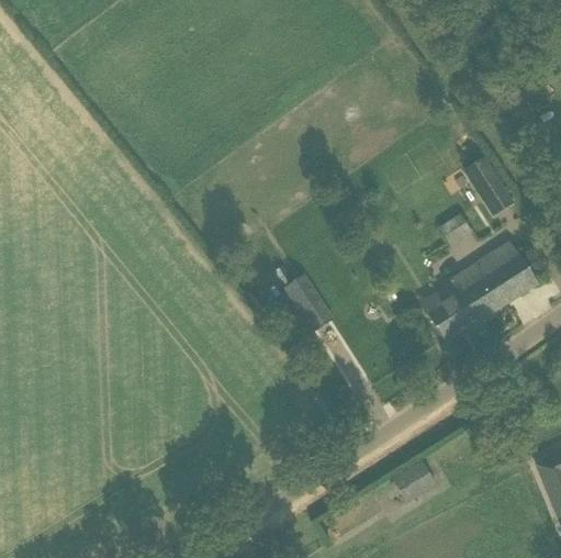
[(463,168),(493,215),(515,201),(485,155),(463,168)]
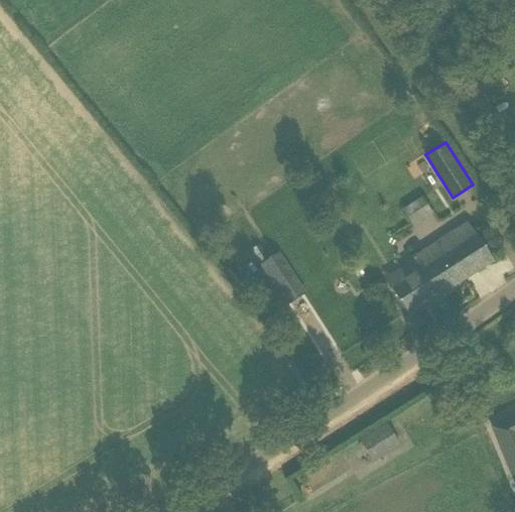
[(422,248),(407,258),(415,271),(392,286),(409,313),(495,259),(469,220),(423,249),(422,248)]
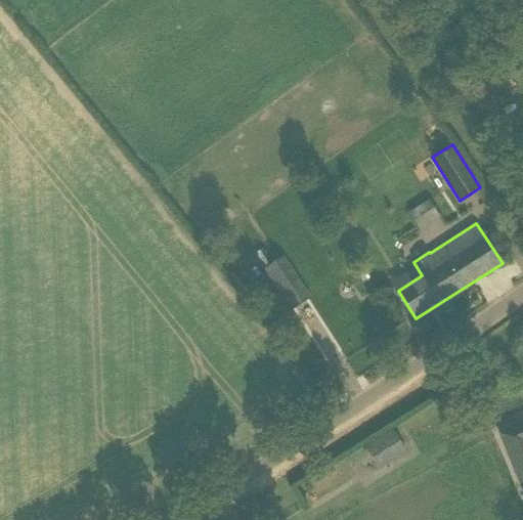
[(264,268),(292,308),(310,296),(282,256),(264,268)]
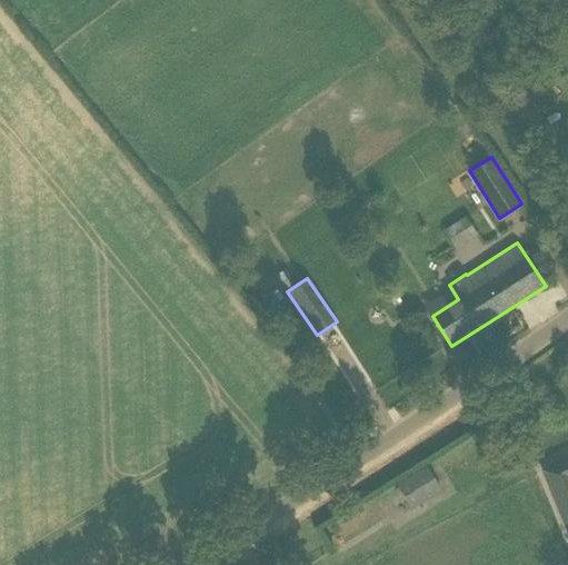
[(428,463),(396,478),(408,506),(441,491),(428,463)]
